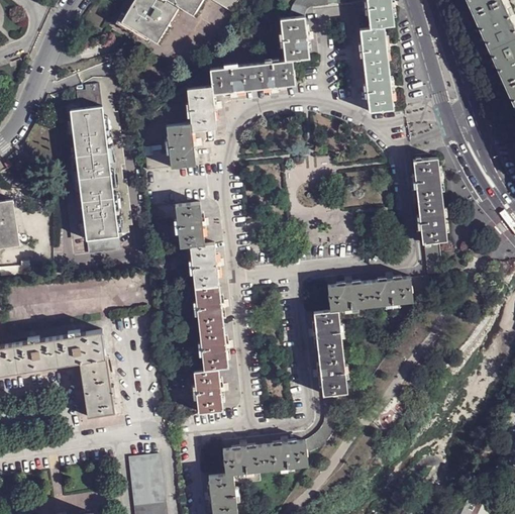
[(152,40),(159,43),(181,7),(170,0),(136,0),(129,12),(127,16),(123,23),(152,40)]
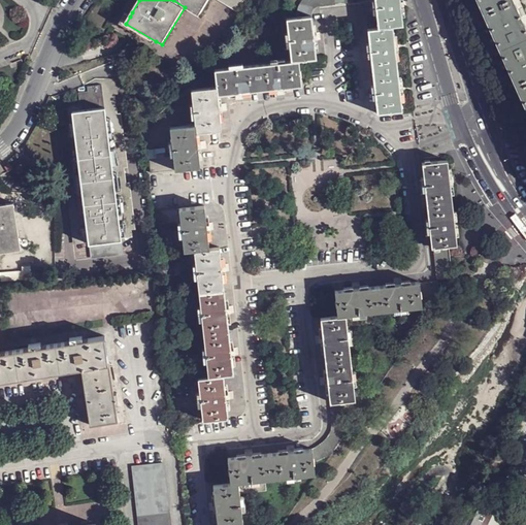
[(173,0),(185,7),(189,9),(199,15),(207,0),(173,0)]
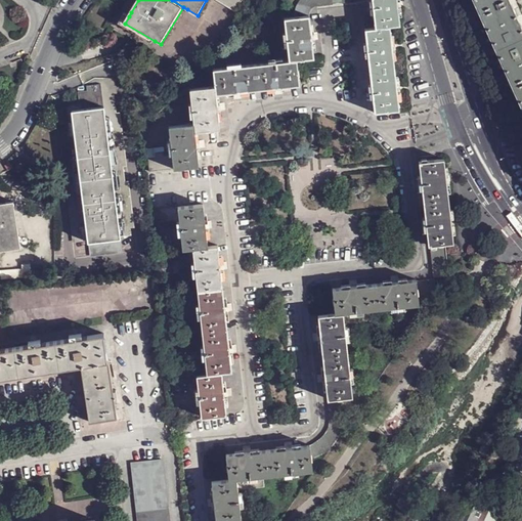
[(201,17),(212,0),(206,0),(198,15),(201,17)]
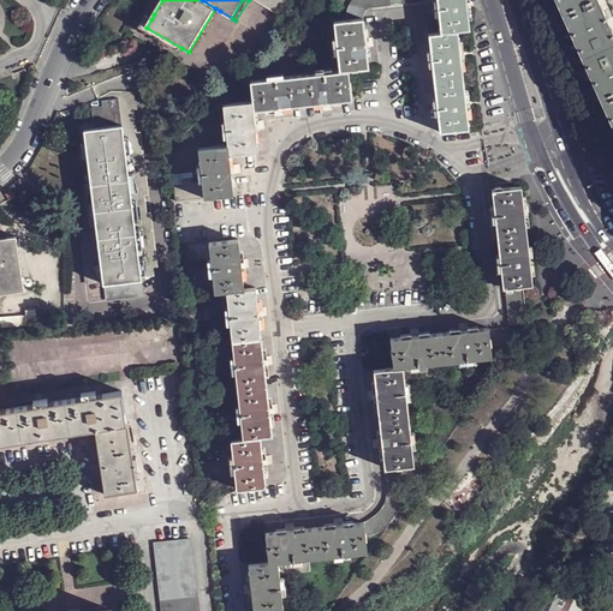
[(251,0),(274,12),(280,0),(251,0)]
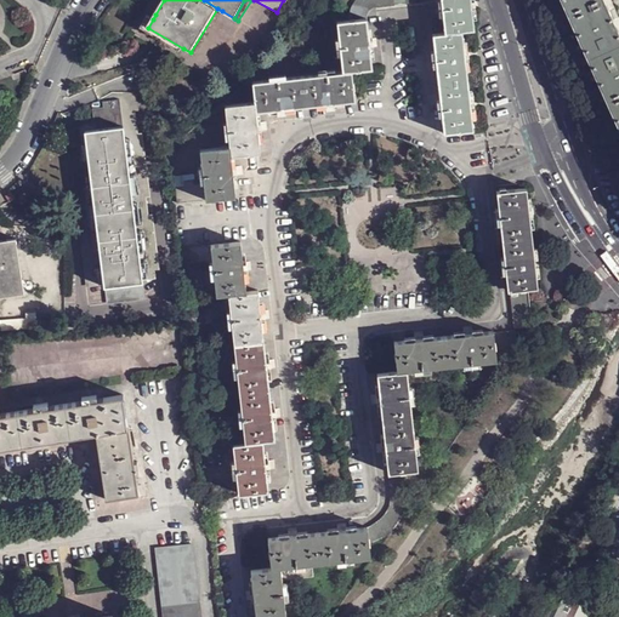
[(283,0),(277,12),(280,16),(290,0),(283,0)]
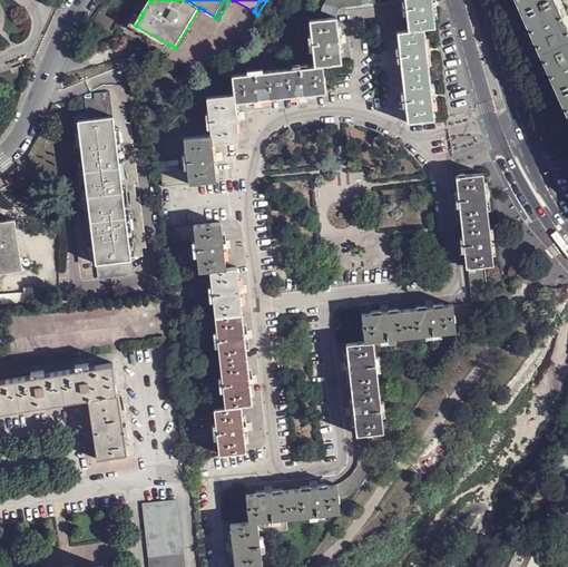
[(325,0),(322,6),(320,13),(320,20),(335,18),(336,13),(339,10),(343,8),(370,6),(369,0),(325,0)]
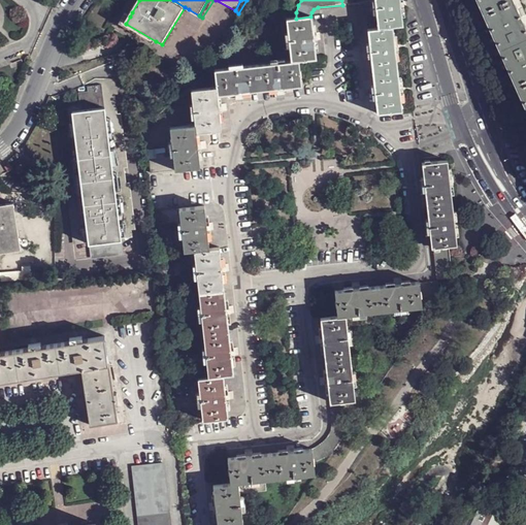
[(398,0),(372,0),(376,29),(366,30),(370,72),(396,69),(395,52),(394,45),(392,27),(402,26),(400,9),(399,2),(398,0)]
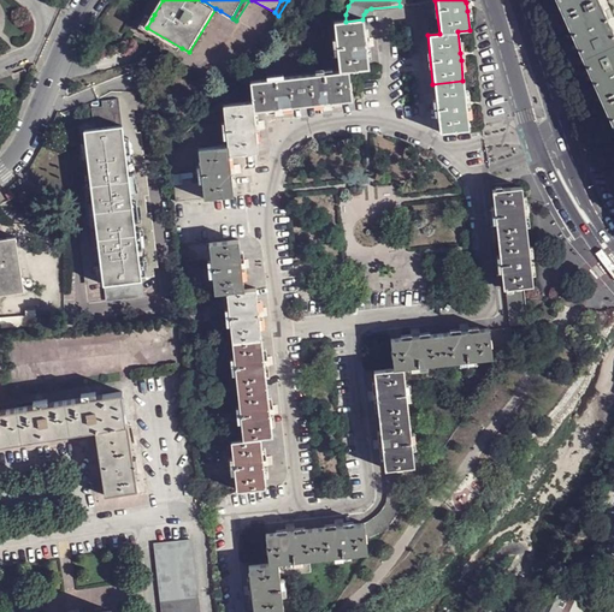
[(560,0),(567,16),(586,60),(590,59),(564,0),(560,0)]
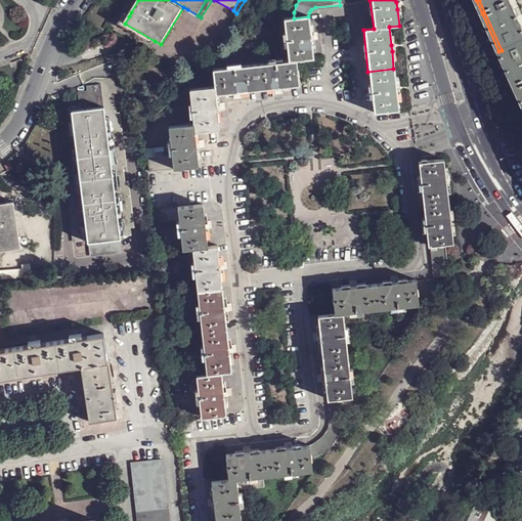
[(521,28),(509,0),(479,0),(502,50),(521,94),(521,28)]
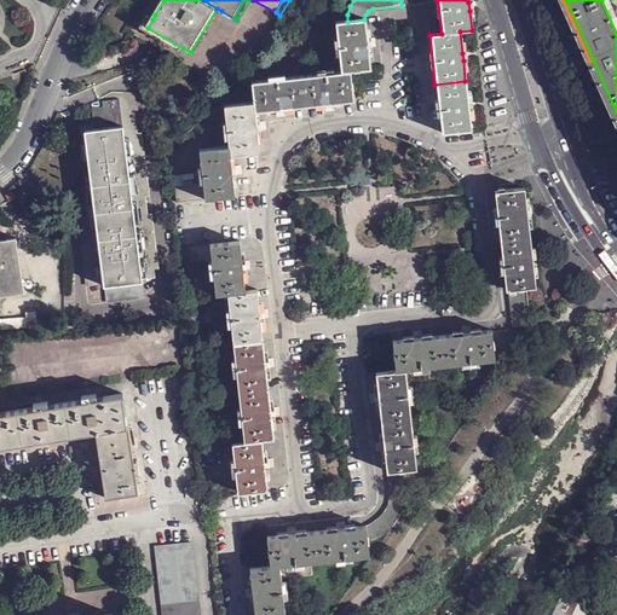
[(616,25),(605,0),(601,0),(616,33),(616,25)]
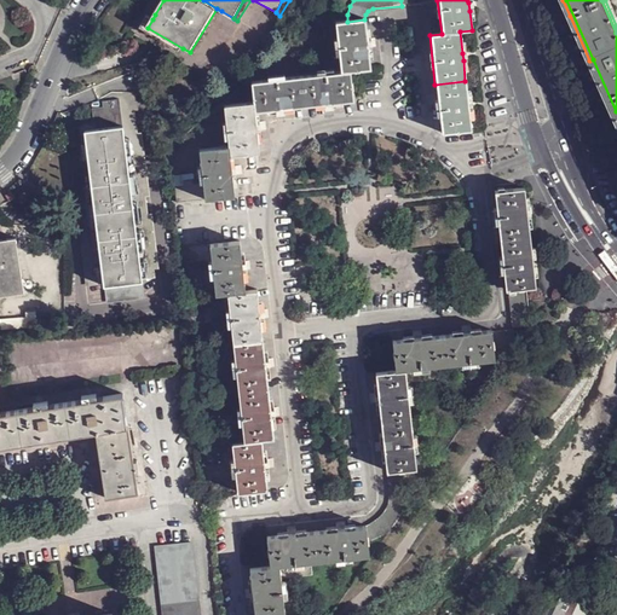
[(195,54),(221,11),(217,9),(190,52),(195,54)]
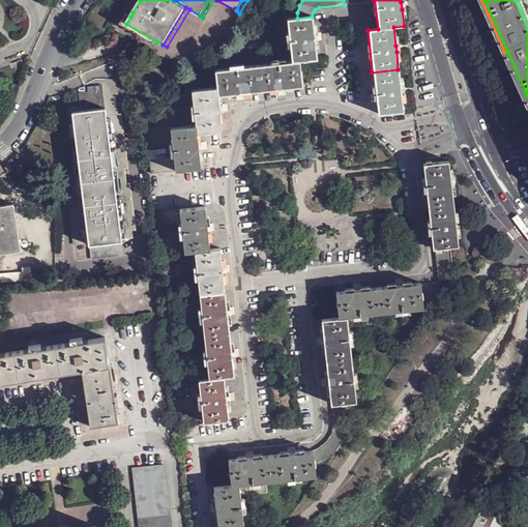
[(154,45),(156,41),(126,24),(130,17),(126,15),(121,25),(154,45)]
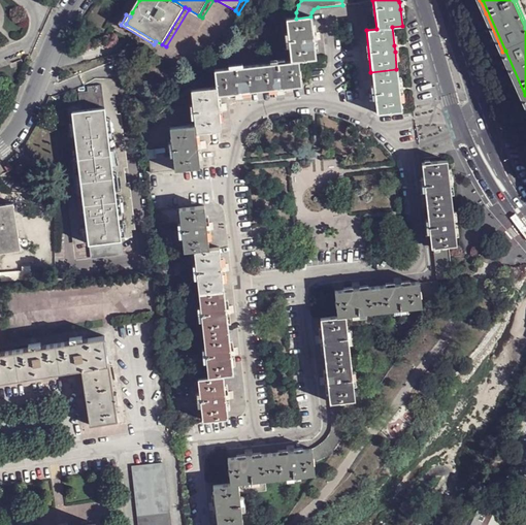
[(269,64),(256,66),(258,91),(275,89),(283,88),(301,87),(298,61),(316,59),(314,41),(313,34),(310,17),(296,19),(286,20),(287,34),(289,47),(290,62),(284,62),(269,64)]
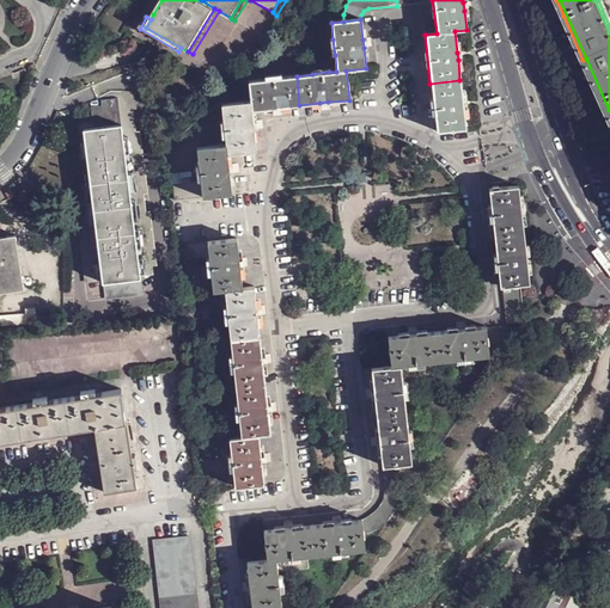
[(601,99),(609,118),(609,110),(586,59),(583,60),(601,99)]
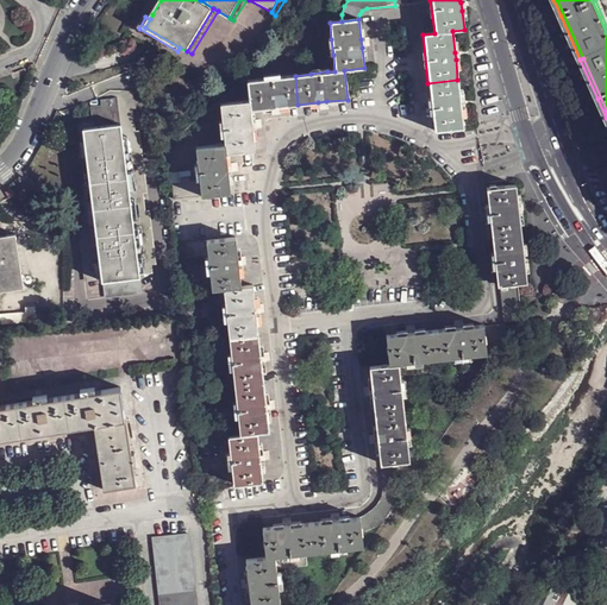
[(298,105),(295,76),(280,77),(264,79),(246,81),(249,101),(220,105),(221,121),(224,138),(224,145),(195,147),(199,181),(200,197),(230,194),(225,153),(255,150),(252,128),(251,121),(251,109),(270,108),(279,107),(298,105)]
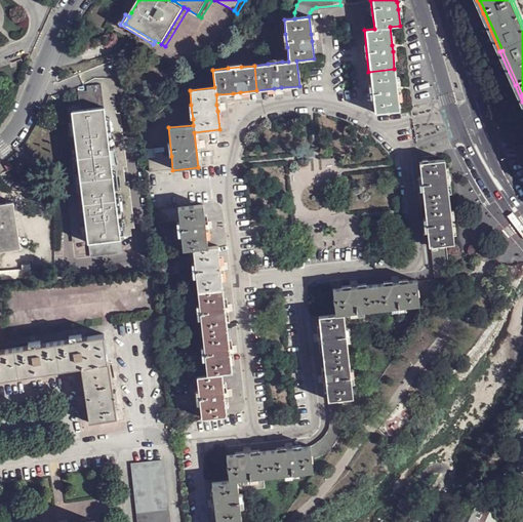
[(394,69),(368,72),(373,114),(399,111),(397,93),(396,86),(394,69)]
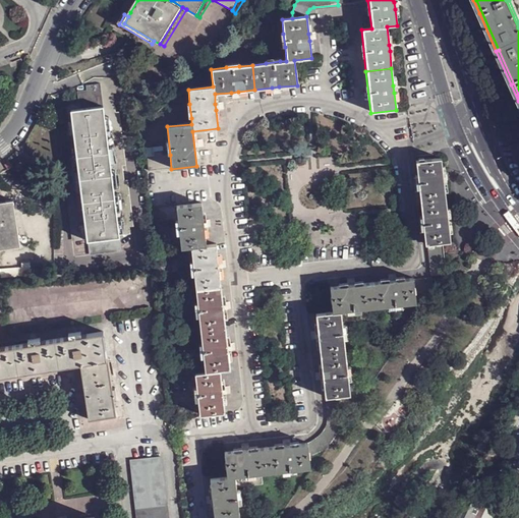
[(110,80),(94,79),(88,82),(75,88),(78,110),(102,107),(100,97),(89,98),(88,88),(111,85),(110,80)]
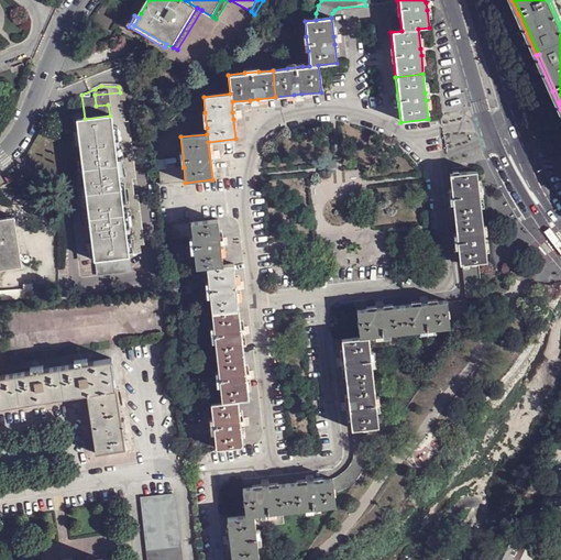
[(124,87),(119,87),(120,92),(95,95),(96,106),(108,105),(110,116),(127,257),(100,261),(92,261),(90,244),(84,195),(72,196),(68,197),(76,273),(76,276),(78,278),(81,278),(141,272),(142,272),(144,270),(144,266),(124,87)]
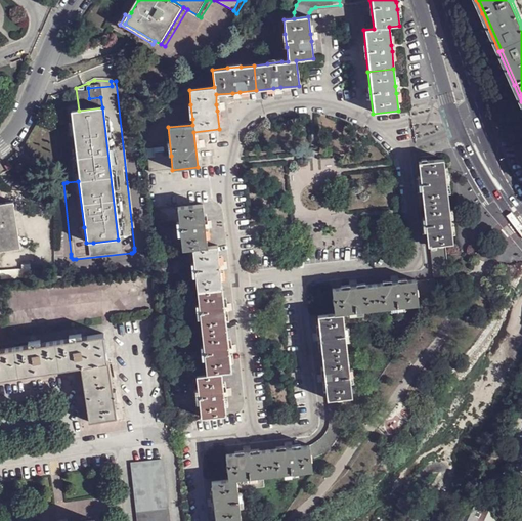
[(73,127),(78,181),(84,227),(86,243),(93,243),(118,240),(102,107),(79,111),(70,112),(73,127)]
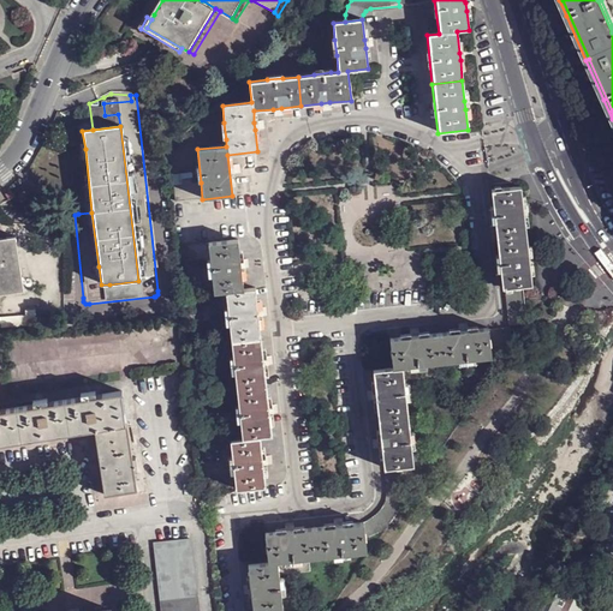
[(202,199),(201,183),(192,183),(191,172),(171,175),(173,202),(202,199)]
